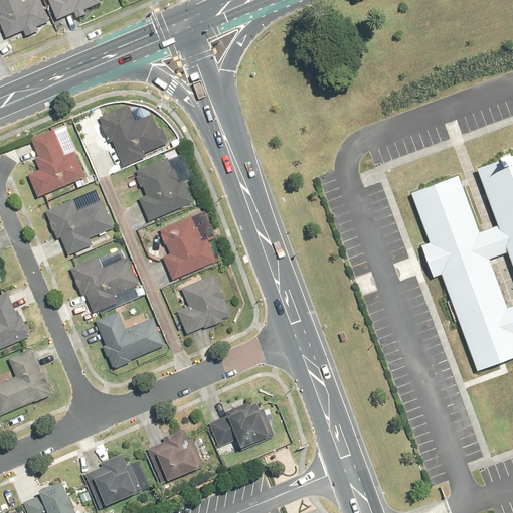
[(47,21),(38,0),(0,0),(0,28),(5,39),(22,32),(24,36),(37,31),(35,26),(47,21)]
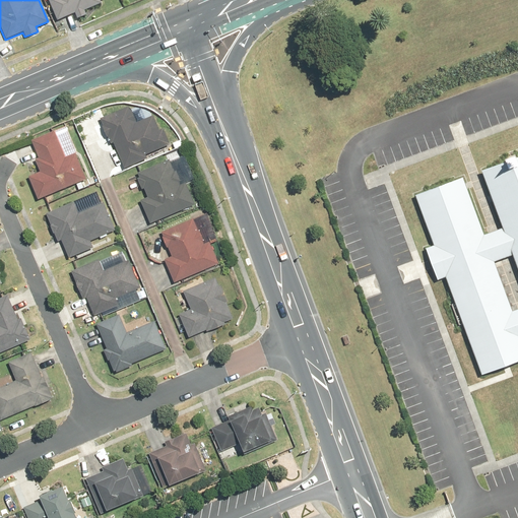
[(49,0),(57,19),(100,3),(98,0),(49,0)]
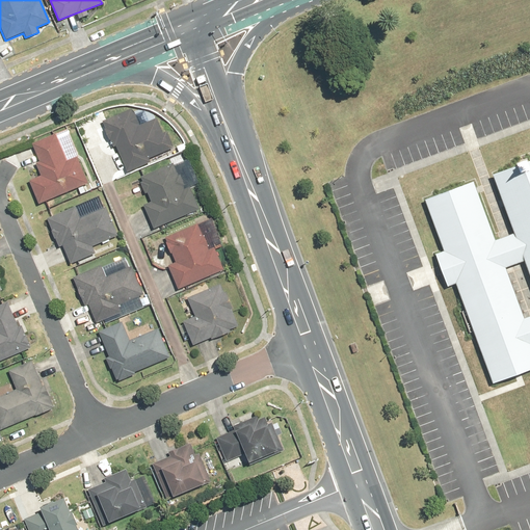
[(116,147),(126,171),(150,163),(148,158),(171,149),(165,132),(161,133),(156,118),(137,126),(133,112),(131,113),(130,110),(101,121),(109,143),(112,142),(114,148),(116,147)]
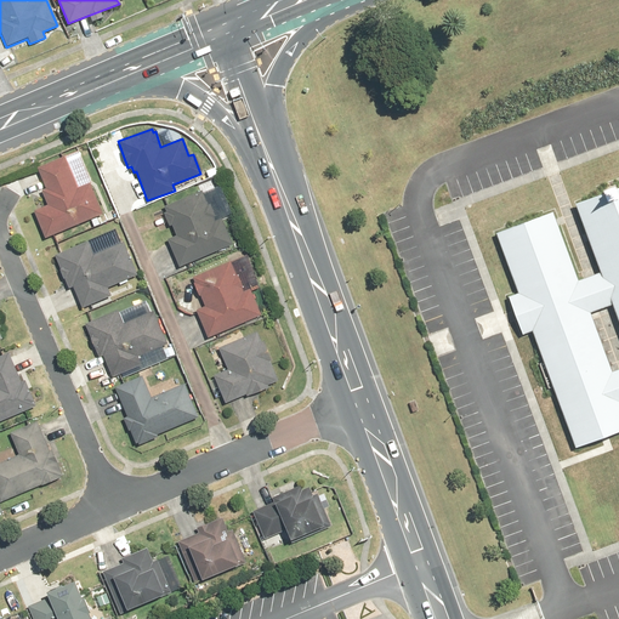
[(46,205),(32,211),(44,238),(102,215),(89,183),(77,188),(63,157),(35,168),(44,189),(40,191),(46,205)]
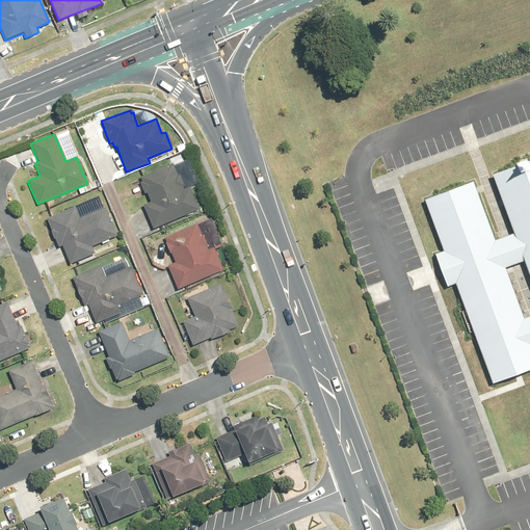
[(529,160),(493,174),(515,236),(505,239),(496,243),(473,182),(425,200),(444,250),(435,253),(442,270),(446,284),(455,281),(493,383),(515,375),(529,369),(529,160)]
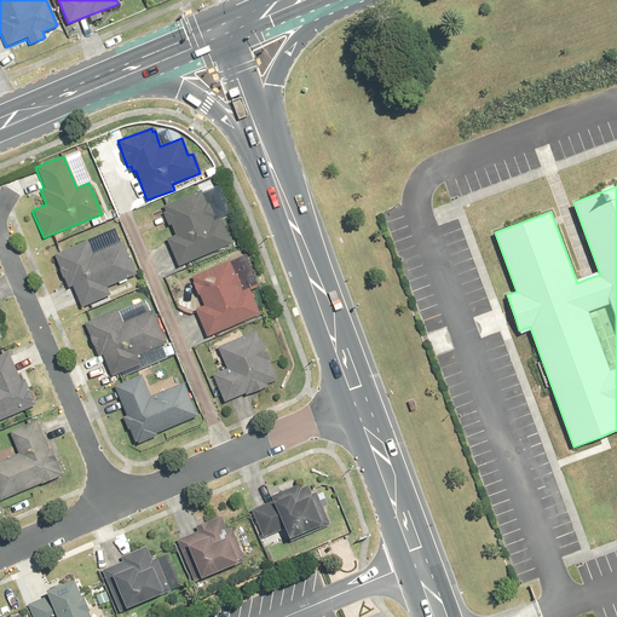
[(163,241),(176,269),(228,246),(217,220),(211,223),(208,219),(212,218),(206,205),(203,206),(197,192),(160,208),(162,213),(160,214),(165,228),(168,226),(172,237),(163,241)]
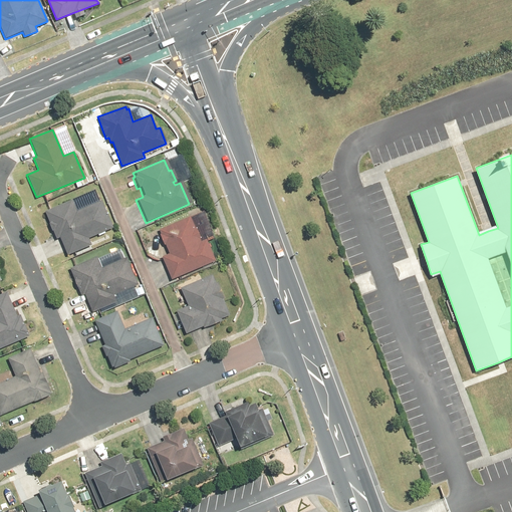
[(76,211),(71,200),(44,212),(55,239),(59,238),(66,255),(90,245),(87,238),(112,228),(101,201),(76,211)]
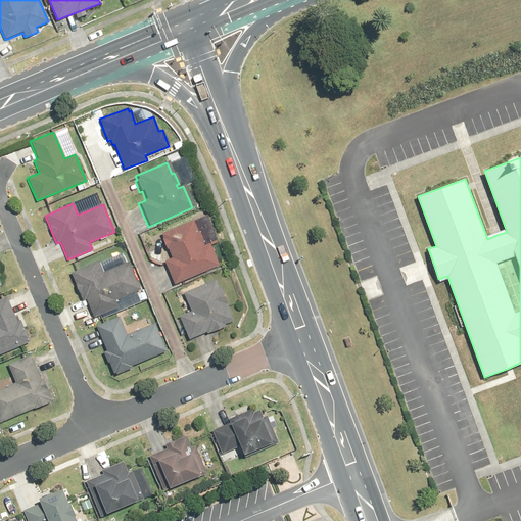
[(161,263),(172,286),(217,267),(207,245),(201,247),(200,244),(201,244),(196,233),(195,233),(191,222),(159,235),(160,239),(159,239),(164,251),(166,250),(170,259),(161,263)]
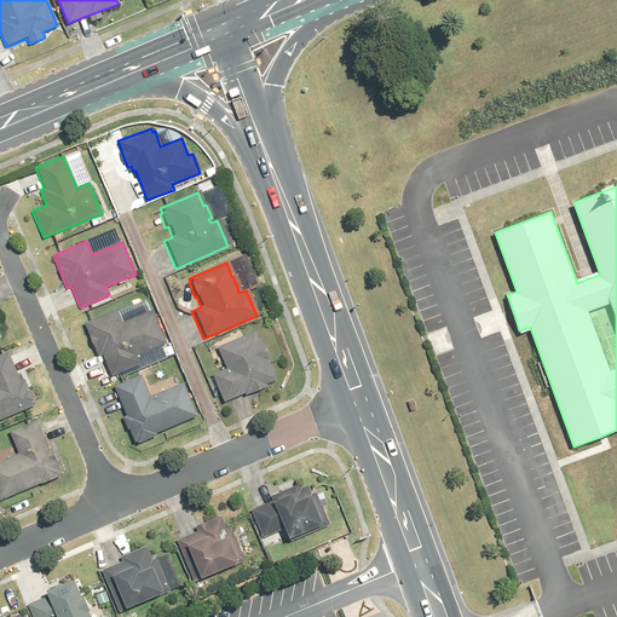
[(102,355),(110,376),(139,364),(136,357),(165,345),(151,311),(122,323),(116,310),(84,324),(97,357),(102,355)]
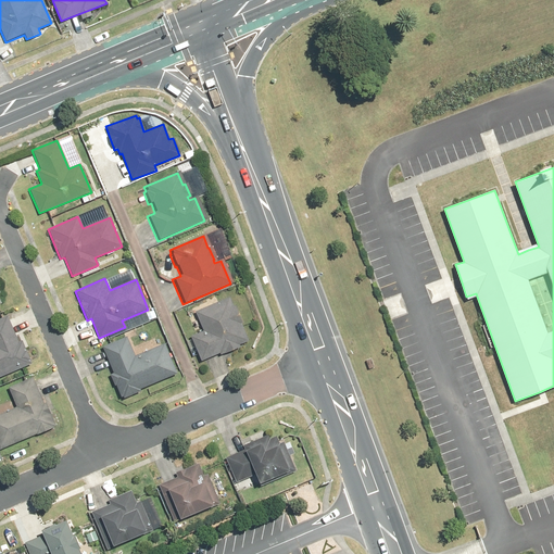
[(227,299),(192,313),(200,332),(188,338),(198,363),(216,354),(217,356),(237,348),(236,347),(246,342),(238,325),(240,325),(233,306),(230,307),(227,299)]
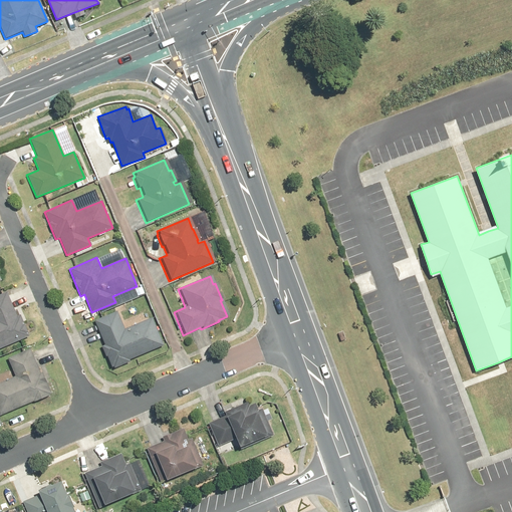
[(0,347),(28,336),(19,315),(16,316),(6,292),(0,294),(0,347)]
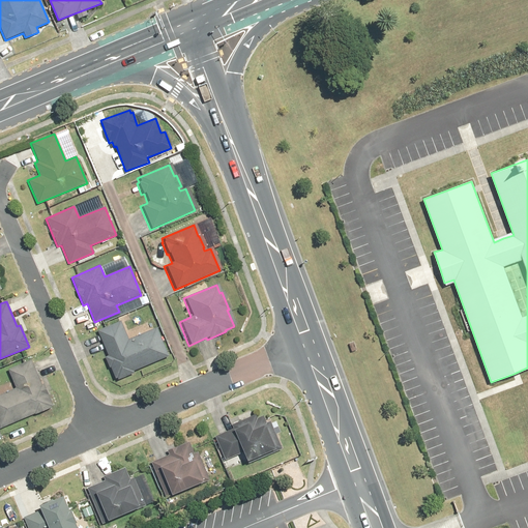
[(120,321),(96,331),(105,350),(104,351),(116,381),(133,374),(132,371),(167,356),(155,328),(127,340),(120,321)]
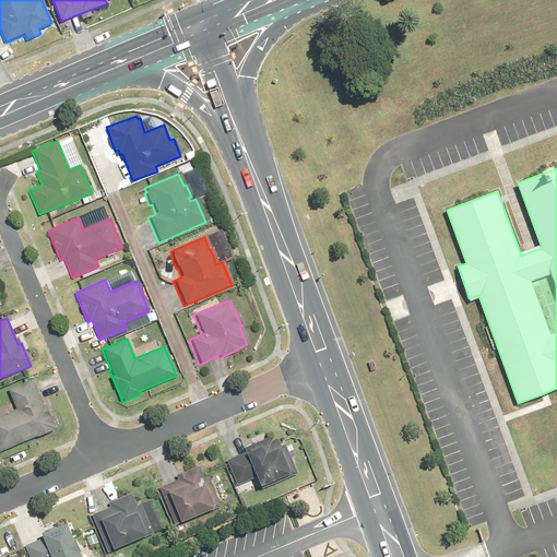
[(15,410),(0,416),(0,452),(56,429),(46,405),(43,406),(32,380),(7,390),(15,410)]
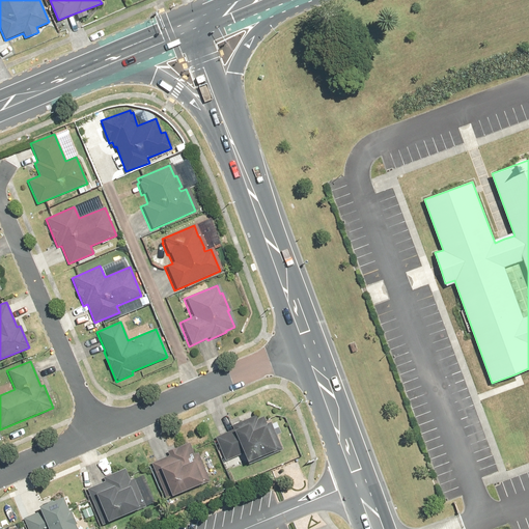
[(230,430),(213,439),(223,463),(240,455),(244,463),(245,463),(246,466),(280,451),(268,423),(263,425),(260,418),(255,420),(253,416),(229,426),(230,430)]
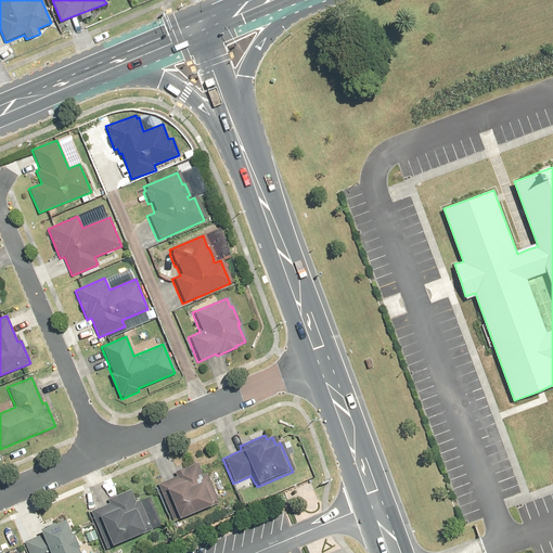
[(155,486),(171,524),(217,504),(204,475),(201,477),(195,464),(172,474),(174,478),(155,486)]
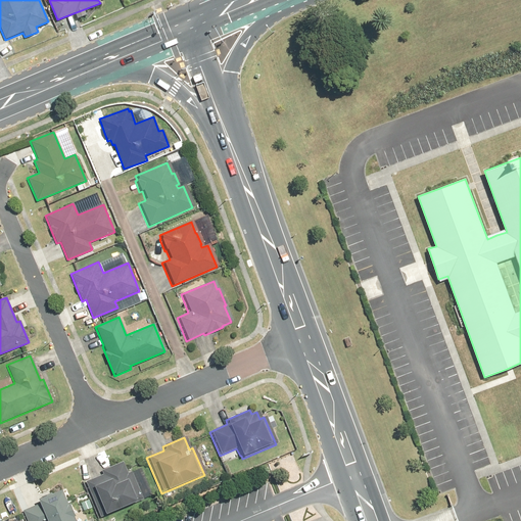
[(127,467),(85,485),(99,519),(142,502),(127,467)]
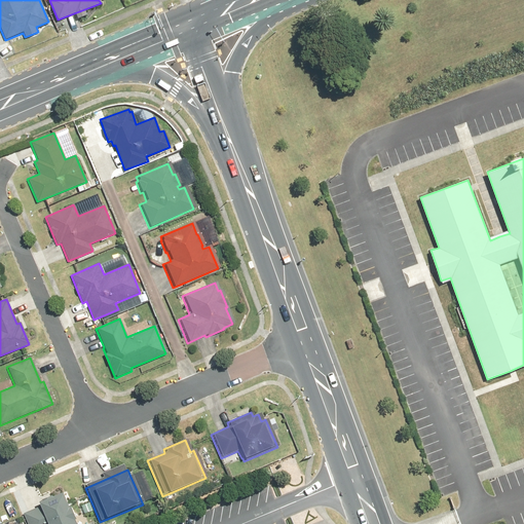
[(73,523),(63,498),(19,517),(22,523),(73,523)]
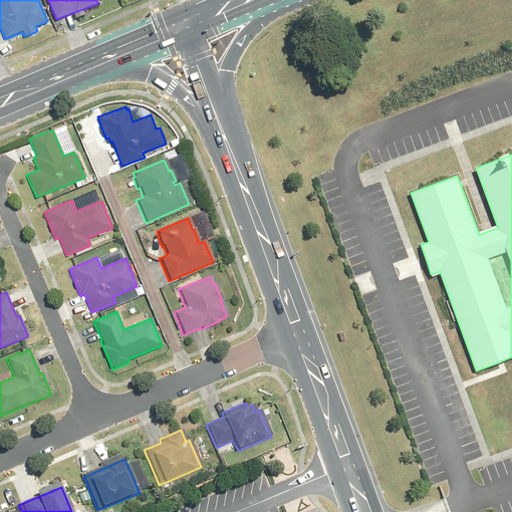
All buildings are outlined.
